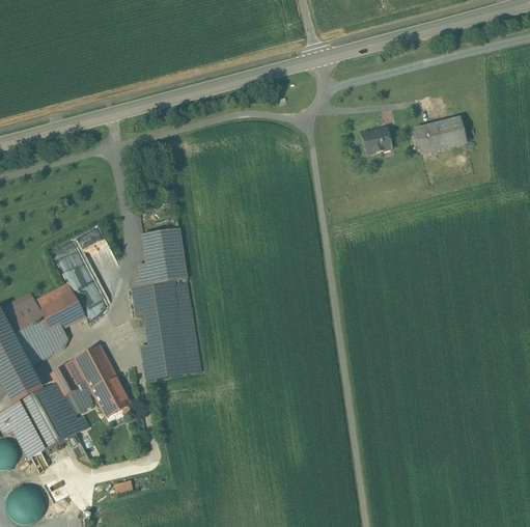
[(467,140),(461,115),(415,127),(421,151),(467,140)]
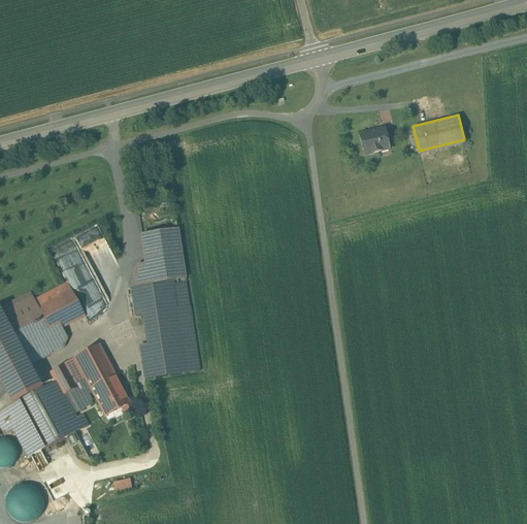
[(390,145),(385,125),(361,131),(366,151),(390,145)]
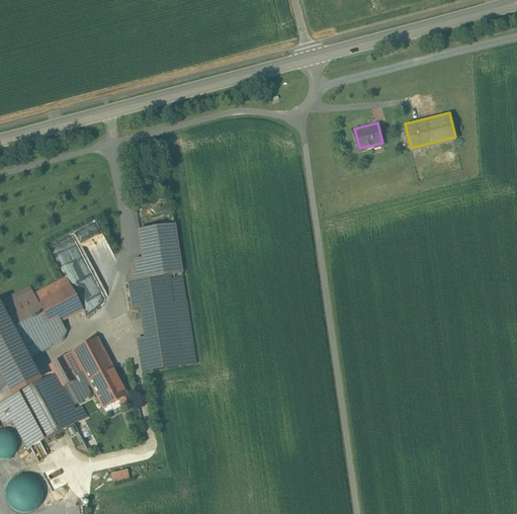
[(95,259),(114,252),(101,217),(74,228),(78,238),(97,231),(102,244),(92,248),(94,253),(93,254),(95,259)]
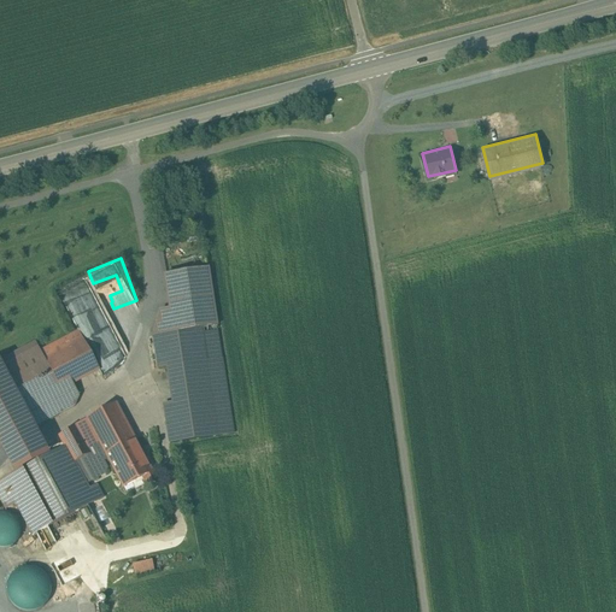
[(210,264),(166,270),(171,304),(162,305),(154,330),(217,321),(210,264)]
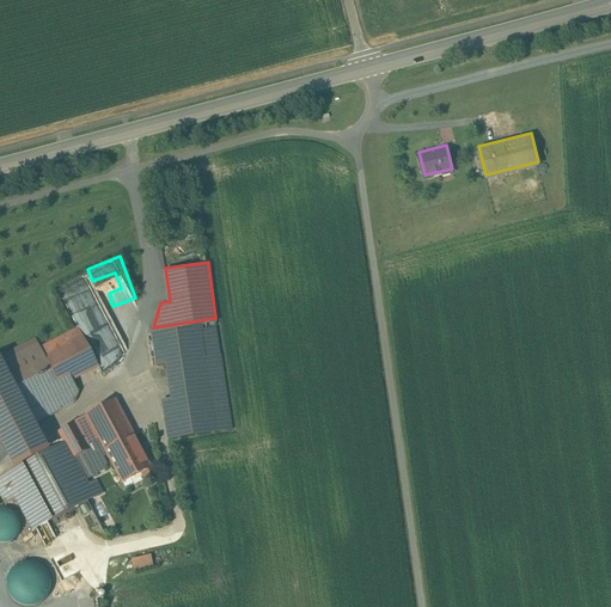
[(178,434),(232,425),(215,318),(153,327),(158,361),(167,359),(173,396),(164,397),(170,435),(178,434)]
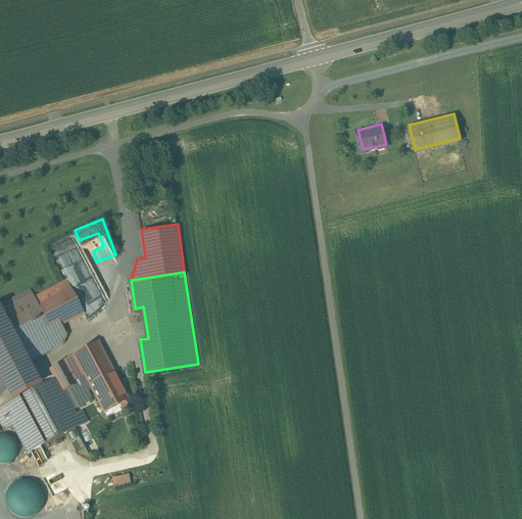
[(67,277),(35,294),(52,327),(61,322),(85,310),(67,277)]
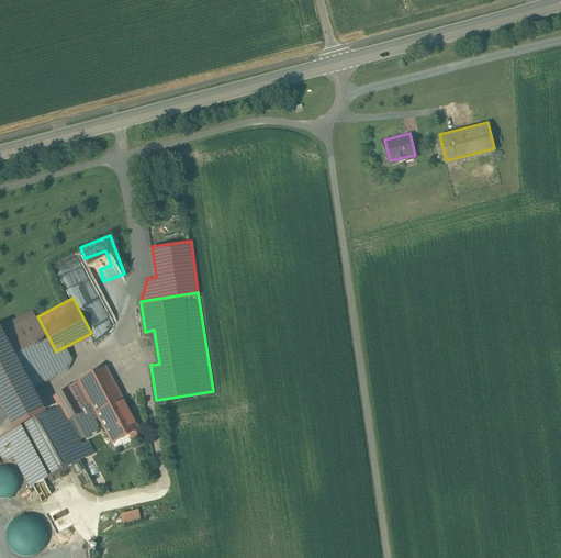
[(0,324),(0,325),(32,386),(55,374),(45,357),(56,352),(37,316),(33,308),(0,324)]
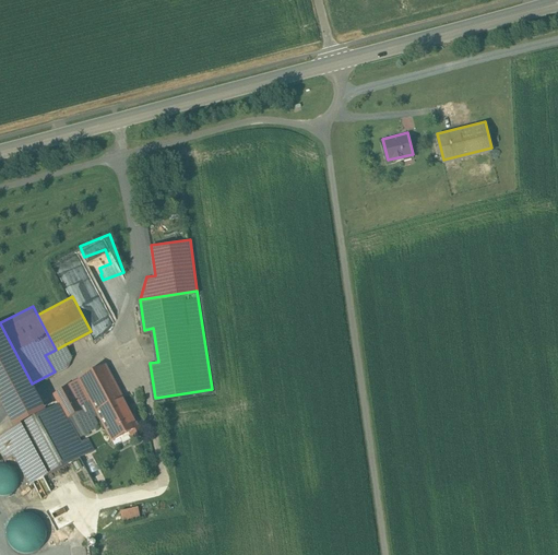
[(0,398),(14,426),(46,409),(32,384),(0,323),(0,398)]
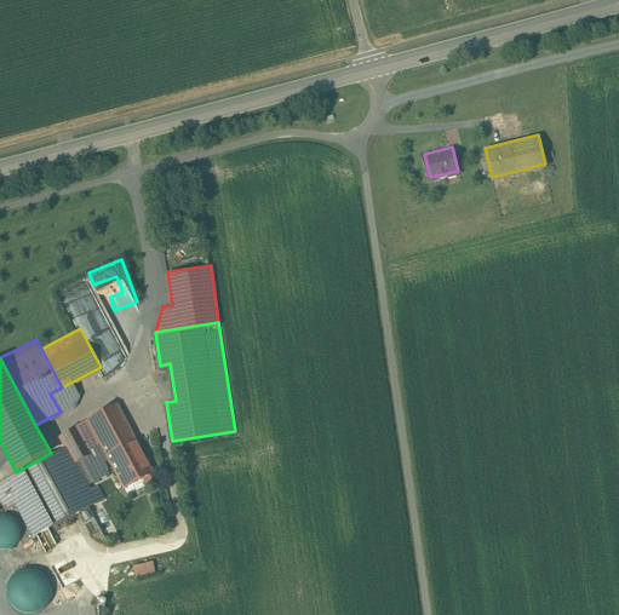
[(62,388),(50,394),(61,412),(76,403),(79,394),(73,381),(62,388)]
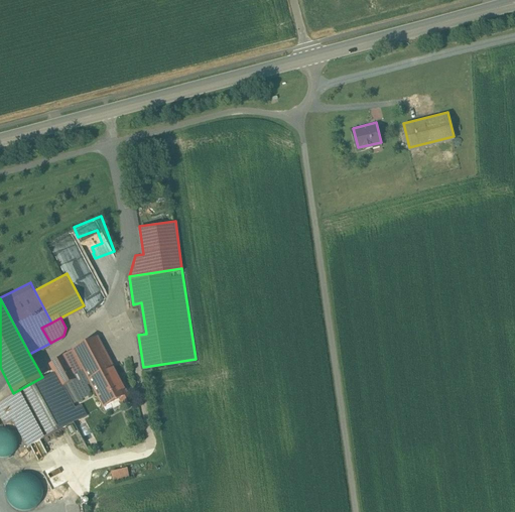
[(90,377),(114,364),(98,335),(50,360),(55,370),(42,377),(13,393),(0,399),(0,410),(6,421),(15,416),(29,442),(87,411),(82,402),(76,406),(73,401),(80,397),(75,388),(88,381),(91,379),(90,377)]
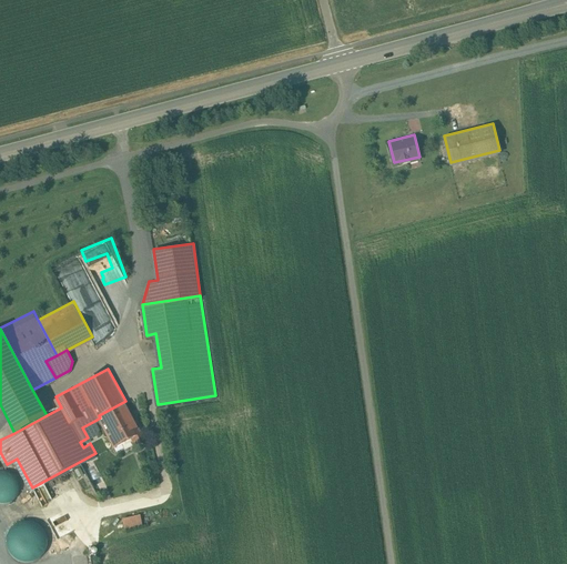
[(141,430),(125,401),(99,415),(100,418),(114,445),(132,435),(135,443),(148,437),(143,429),(141,430)]
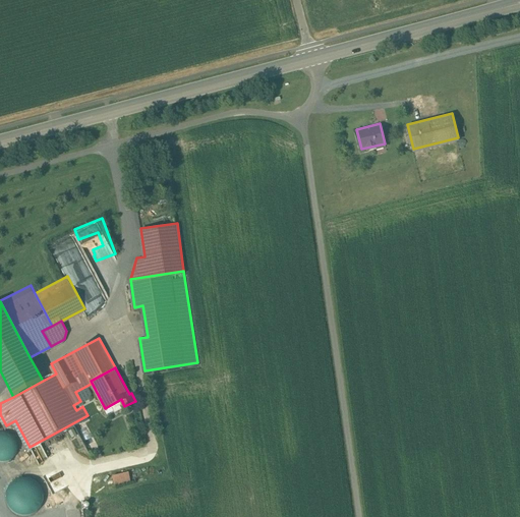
[(89,385),(75,392),(80,401),(90,396),(92,391),(89,385)]
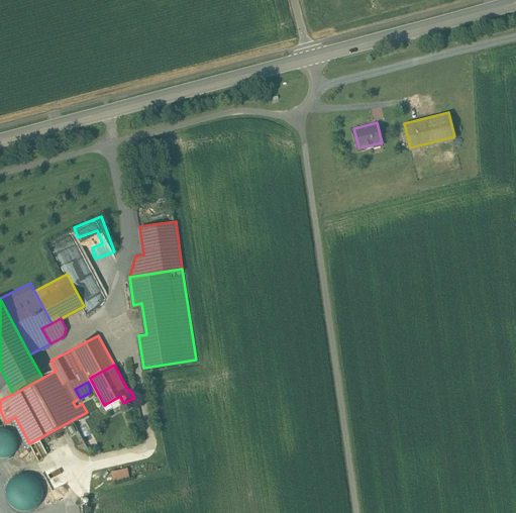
[(0,454),(23,445),(14,423),(0,428),(0,454)]
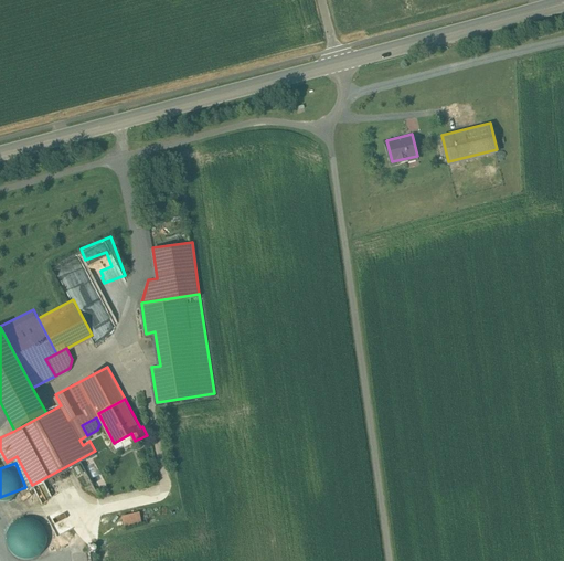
[(144,507),(125,511),(128,524),(147,518),(144,507)]
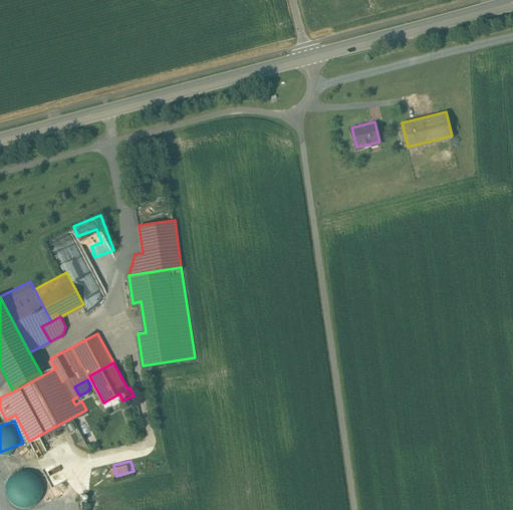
[(45,502),(45,471),(18,470),(17,480),(14,480),(13,502),(45,502)]
